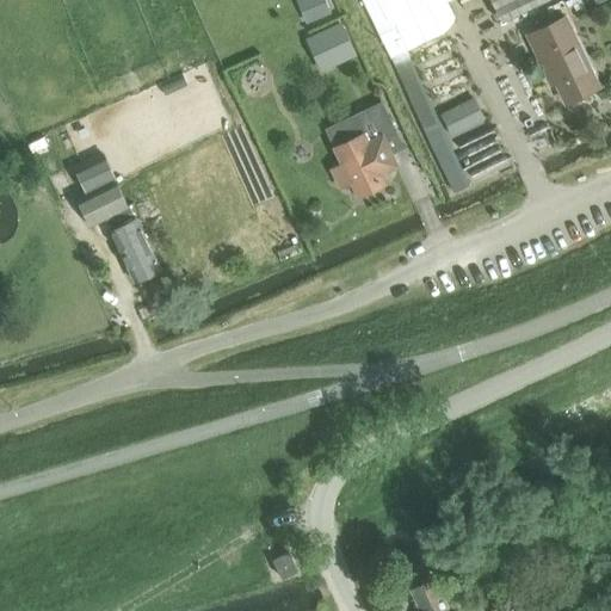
[(321,0),(298,0),(296,1),(306,23),(328,13),(321,0)]
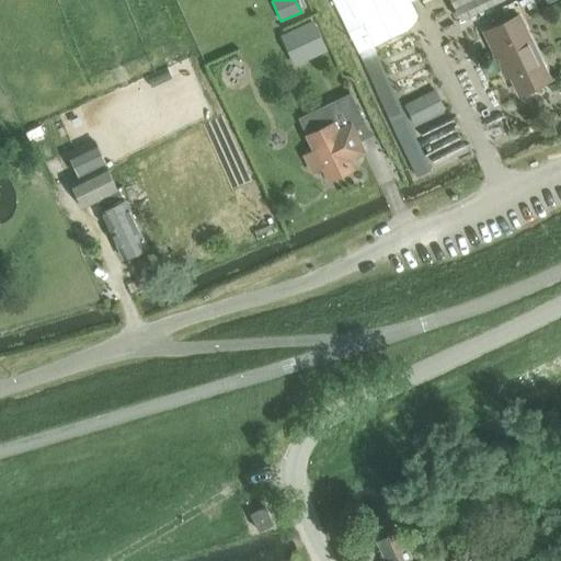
[(447,0),(457,20),(497,0),(332,0),(347,32),(358,54),(359,53),(416,175),(432,169),(374,46),(405,31),(418,16),(410,1),(413,0),(447,0)]
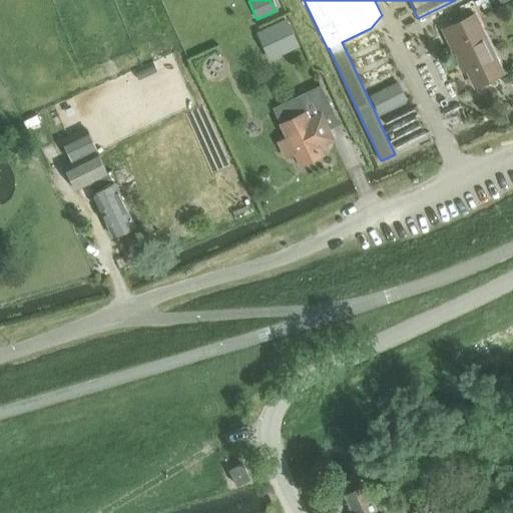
[(461,60),(474,85),(499,73),(470,14),(441,29),(457,62),(461,60)]
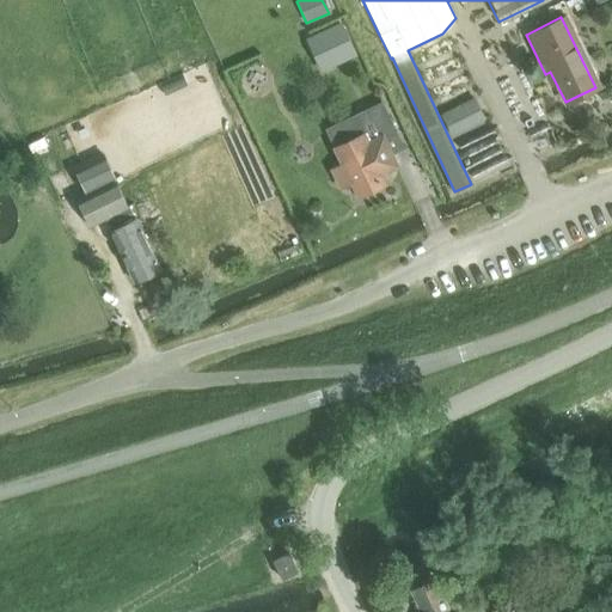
[(341,28),(306,43),(319,72),(332,66),(329,56),(350,47),(341,28)]
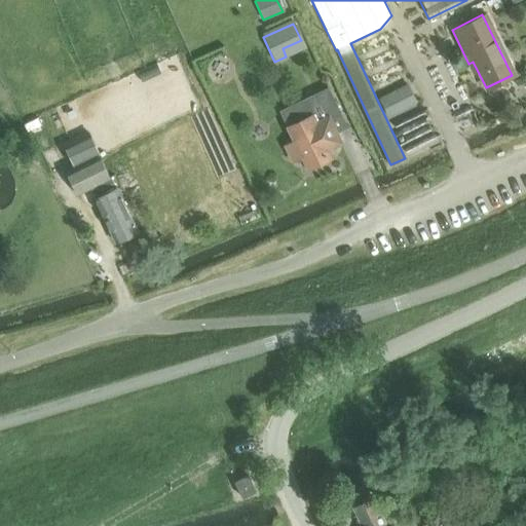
[(417,103),(407,83),(379,98),(389,117),(417,103)]
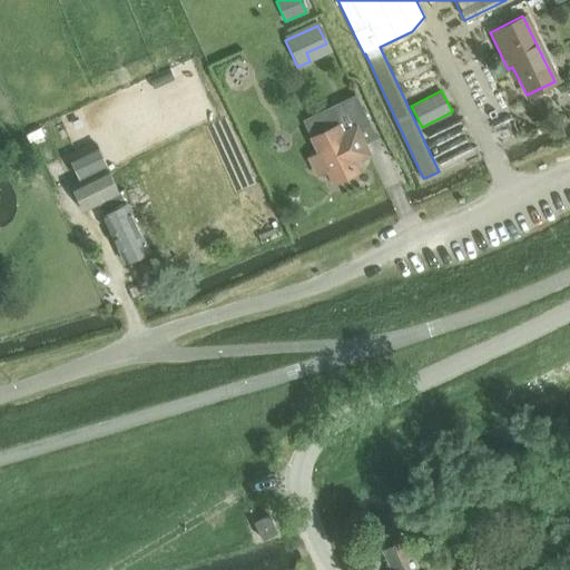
[(318,154),(308,158),(317,176),(327,172),(334,184),(360,172),(357,166),(371,159),(355,127),(342,134),(337,125),(311,138),(318,154)]
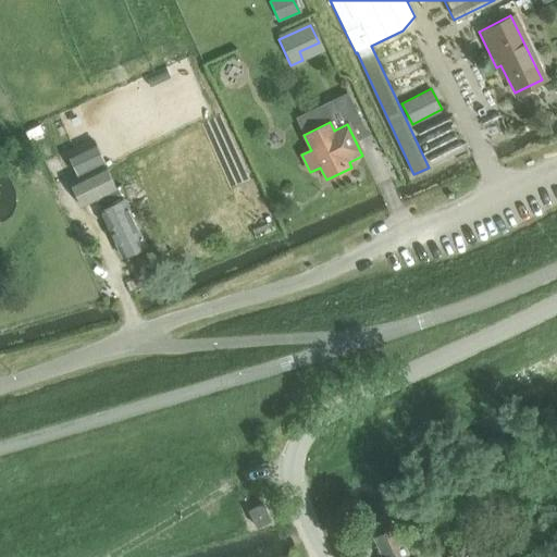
[(93,143),(70,153),(82,180),(71,186),(82,208),(107,195),(112,207),(99,213),(122,259),(148,246),(125,201),(123,201),(116,189),(115,189),(104,169),(106,169),(93,143)]
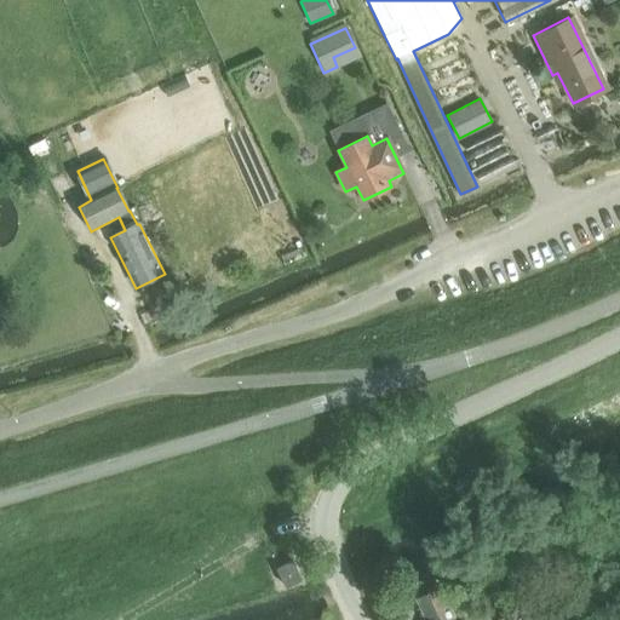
[(277,568),(286,586),(302,579),(292,561),(277,568)]
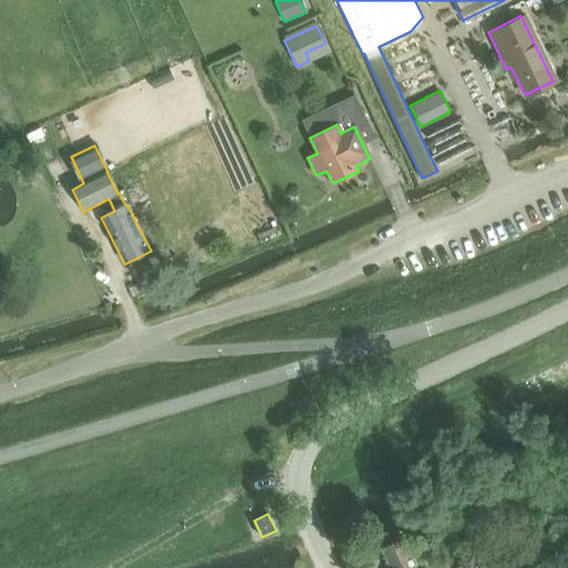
[(418,567),(403,537),(381,548),(389,567),(418,567)]
